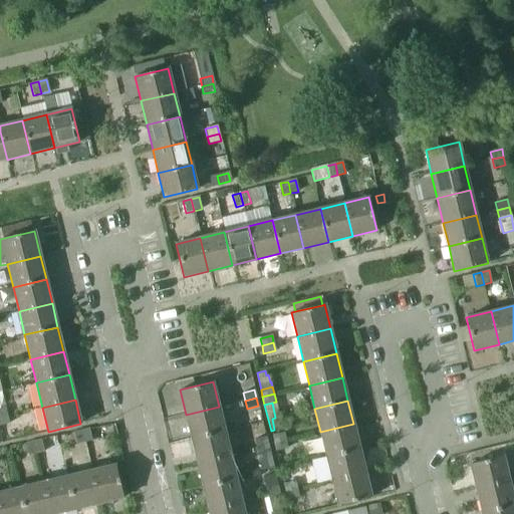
[(219,407),(186,415),(191,438),(224,430),(219,407)]
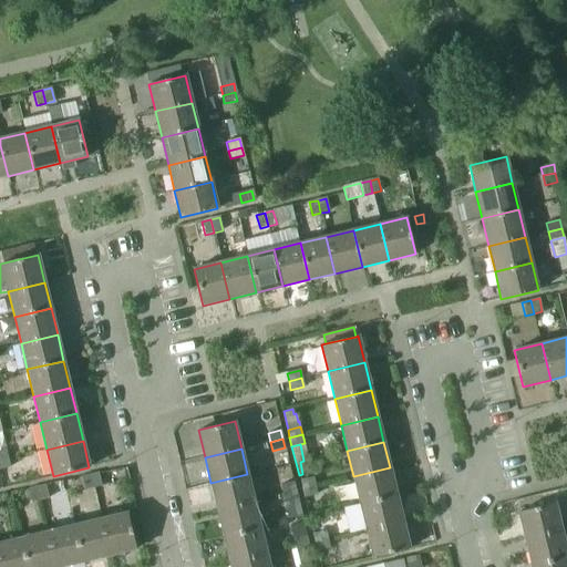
[(8,459),(0,461),(0,470),(10,467),(8,459)]
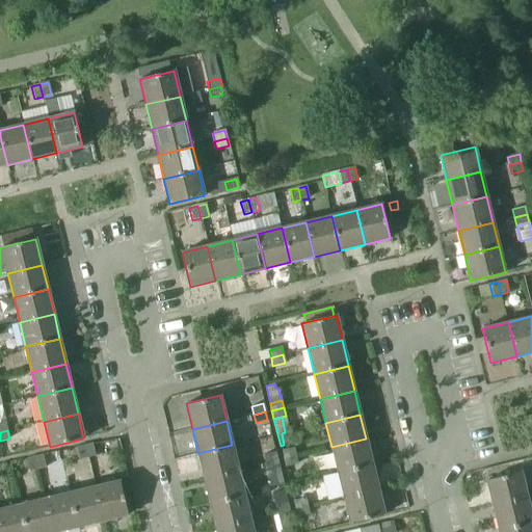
[(366,439),(331,447),(338,472),(372,463),(366,439)]
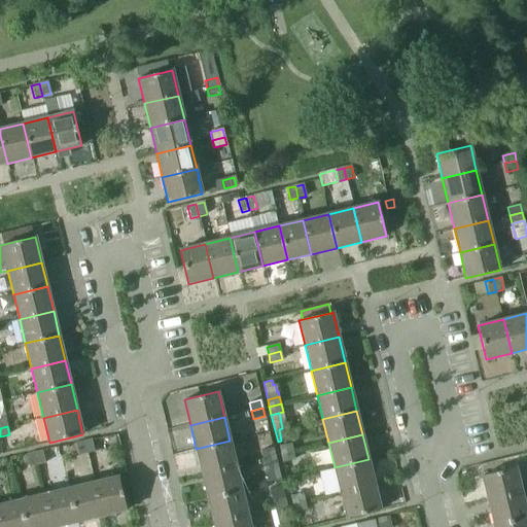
[(91,440),(83,442),(86,454),(94,452),(91,440)]
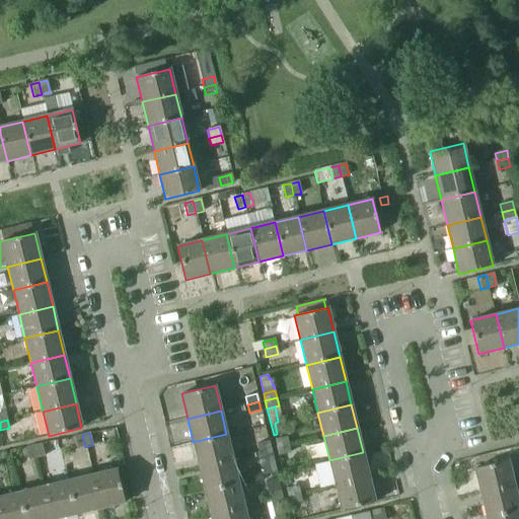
[(226,434),(193,442),(199,466),(232,458),(226,434)]
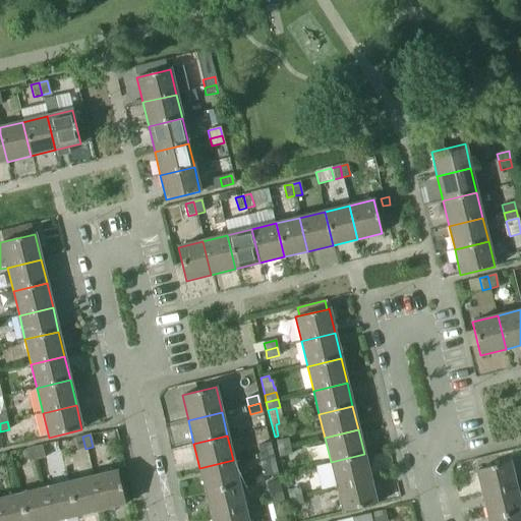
[(85,449),(82,437),(74,439),(77,451),(85,449)]
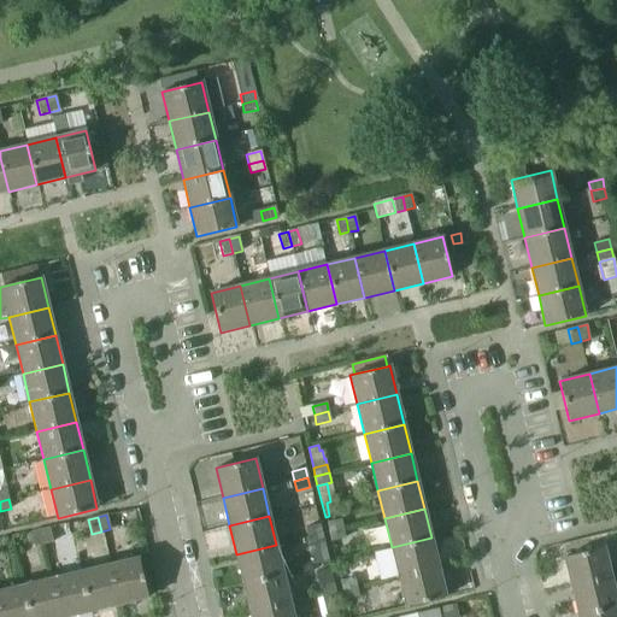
[(341,519),(327,523),(329,532),(342,528),(341,519)]
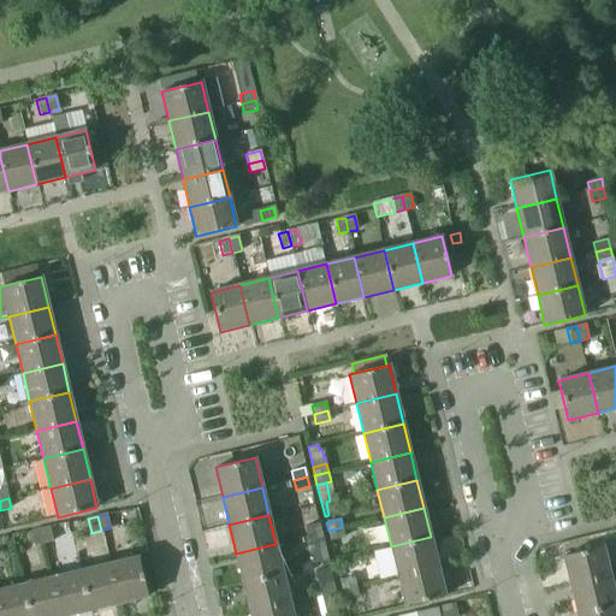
[(304,527),(307,537),(321,533),(319,523),(304,527)]
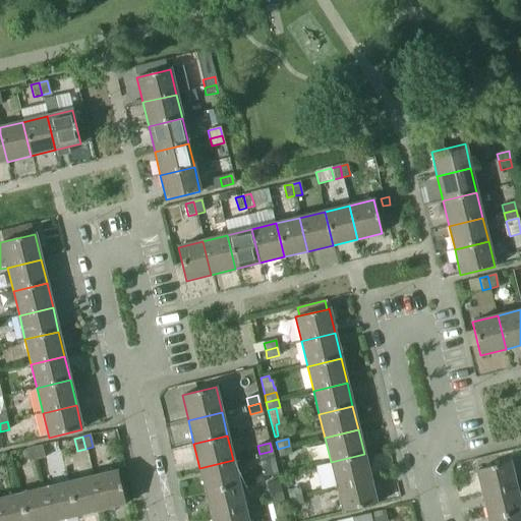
[(41,446),(34,448),(37,460),(44,458),(41,446)]
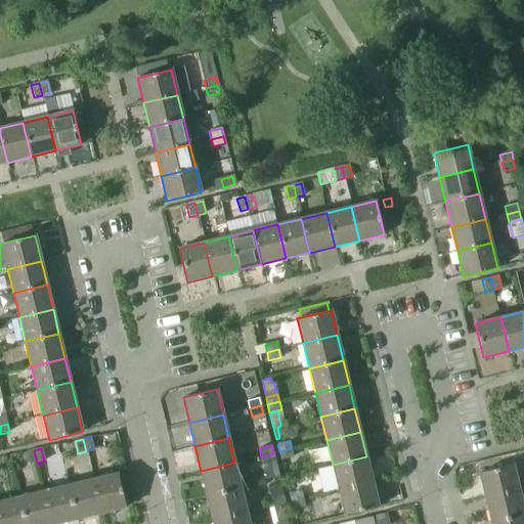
[(291,448),(279,451),(280,460),(293,456),(291,448)]
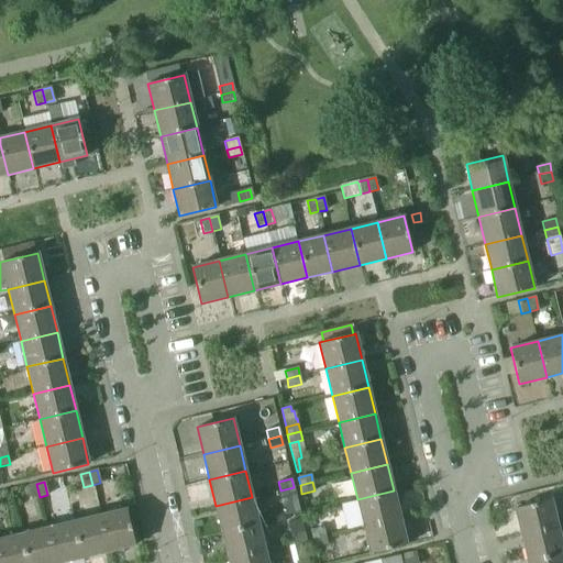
[(40,497),(36,484),(28,486),(31,499),(40,497)]
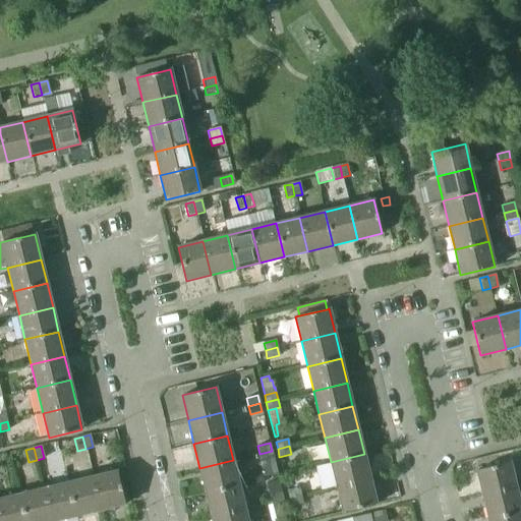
[(274,459),(272,451),(259,454),(262,462),(274,459)]
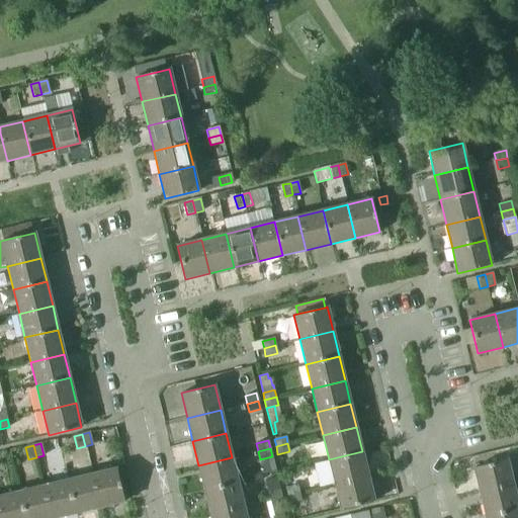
[(362,451),(329,459),(334,485),(368,477),(362,451)]
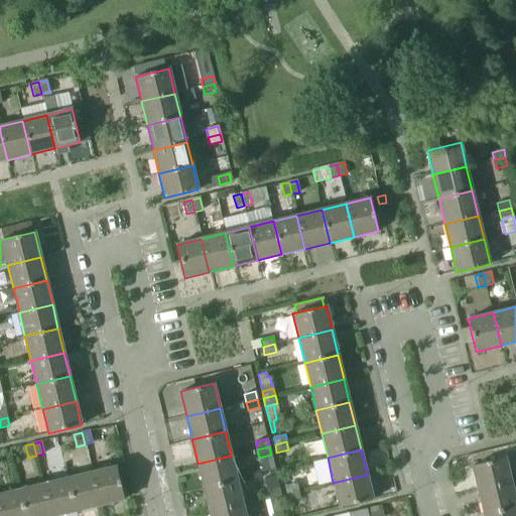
[(274,471),(271,455),(259,458),(263,473),(274,471)]
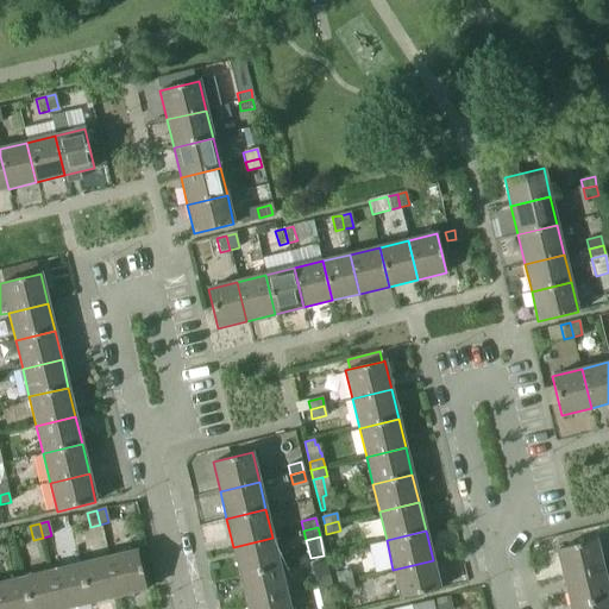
[(272,538),(233,547),(240,576),(280,566),(272,538)]
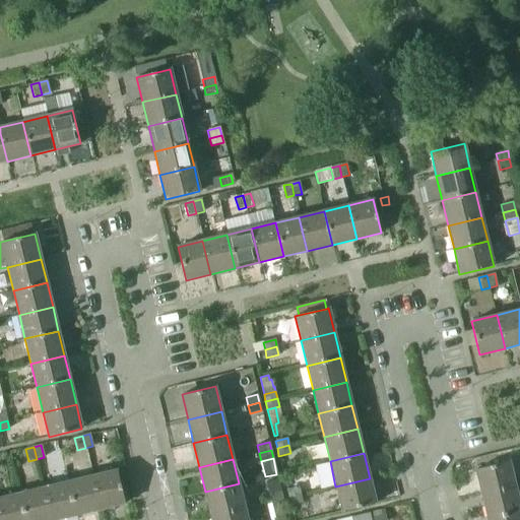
[(509,461),(475,469),(481,495),(515,486),(509,461)]
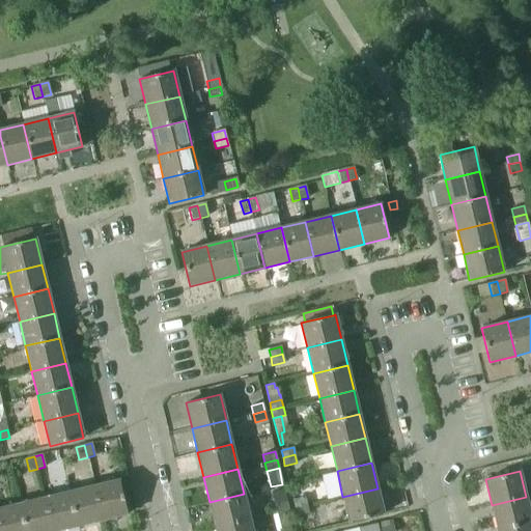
[(119,480),(93,485),(102,521),(128,514),(119,480)]
